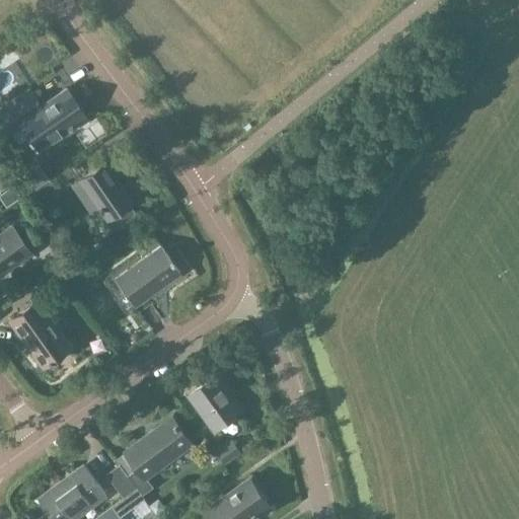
[(21,126),(36,147),(34,148),(38,152),(60,137),(59,135),(84,117),(65,89),(41,106),(28,88),(19,94),(20,95),(0,108),(0,114),(12,132),(21,126)]
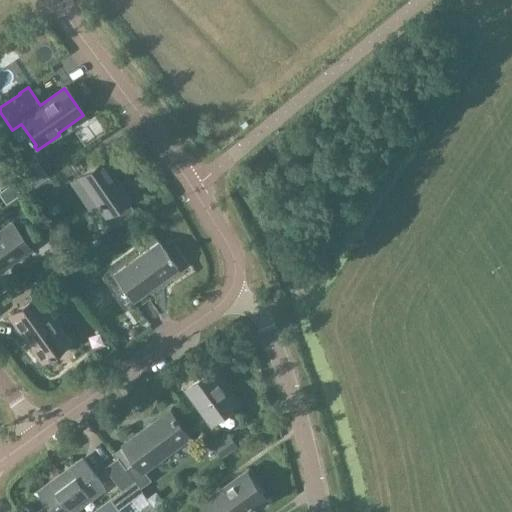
[(103,161),(77,178),(95,204),(104,217),(107,215),(111,220),(117,222),(130,213),(132,207),(129,199),(112,175),(103,161)]
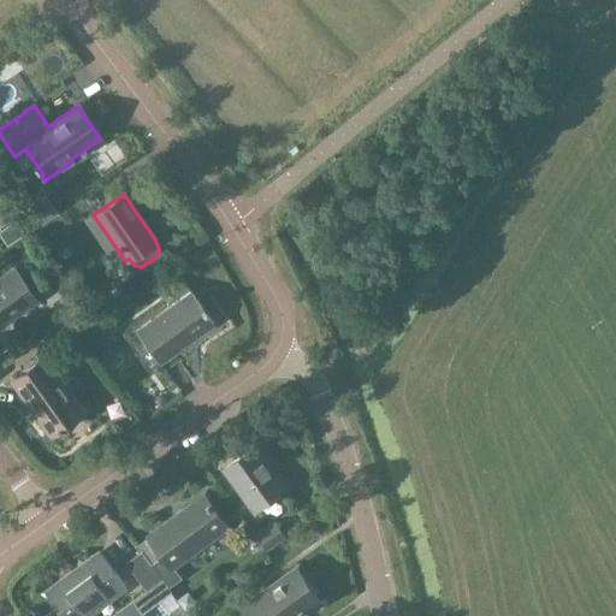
[(29,207),(18,215),(29,231),(41,223),(29,207)]
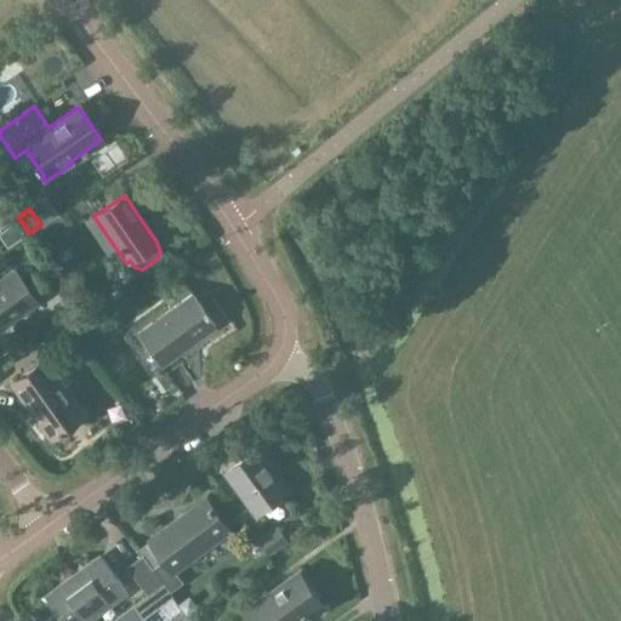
[(41,224),(29,233),(39,248),(67,227),(57,214),(41,224)]
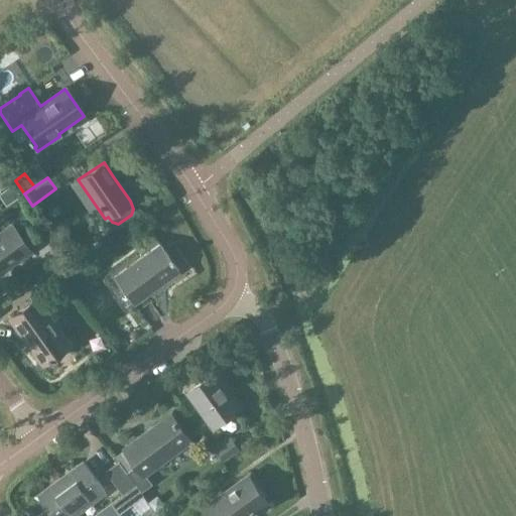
[(12,182),(0,190),(0,194),(5,202),(19,192),(12,182)]
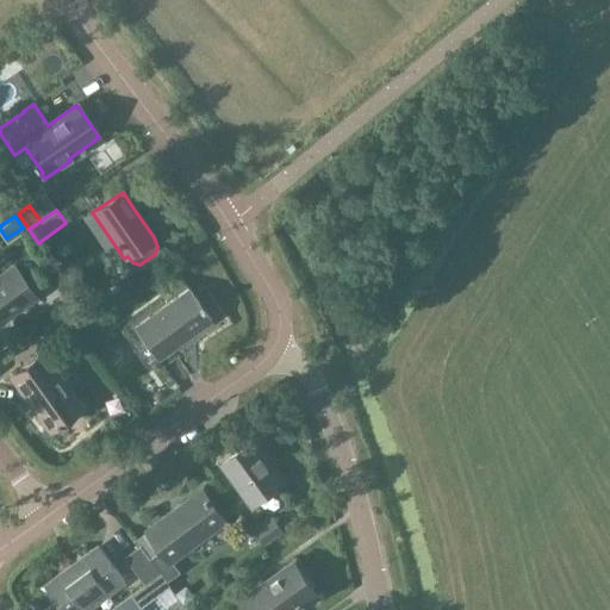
[(0,274),(0,319),(35,297),(12,266),(0,274)]
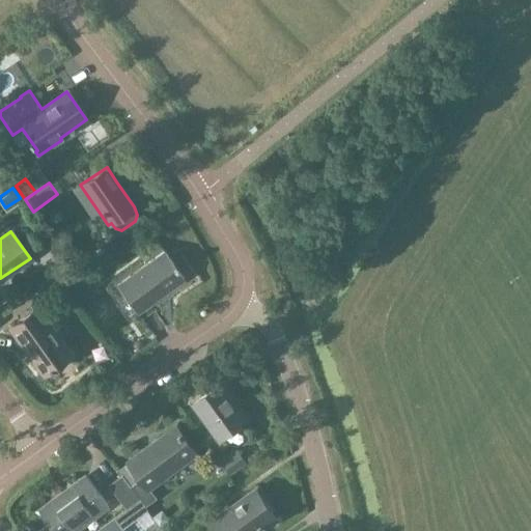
[(164,252),(117,285),(135,311),(136,311),(141,318),(154,309),(148,302),(183,278),(164,252)]
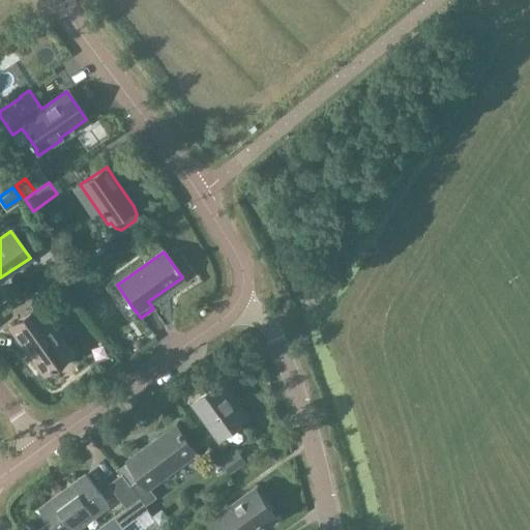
[(69,262),(56,271),(65,285),(79,274),(69,262)]
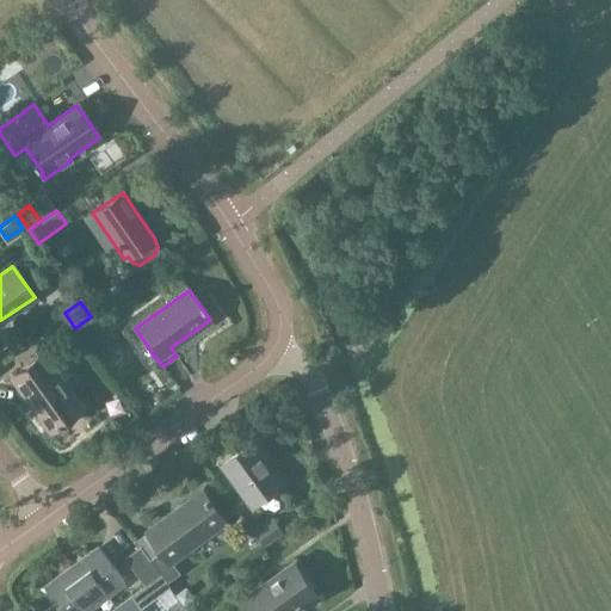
[(75,328),(65,313),(51,323),(61,338),(75,328)]
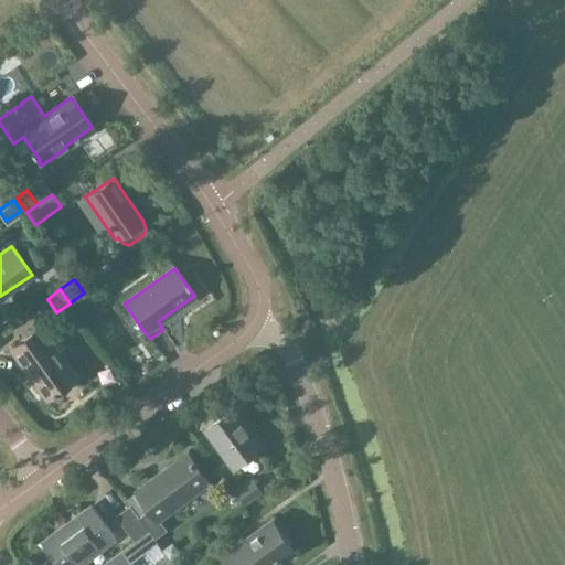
[(74,306),(86,322),(105,309),(92,292),(74,306)]
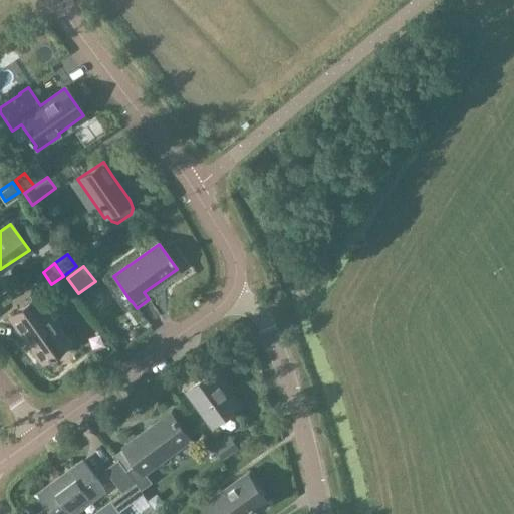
[(67,343),(49,318),(57,313),(42,292),(8,316),(41,362),(67,343)]
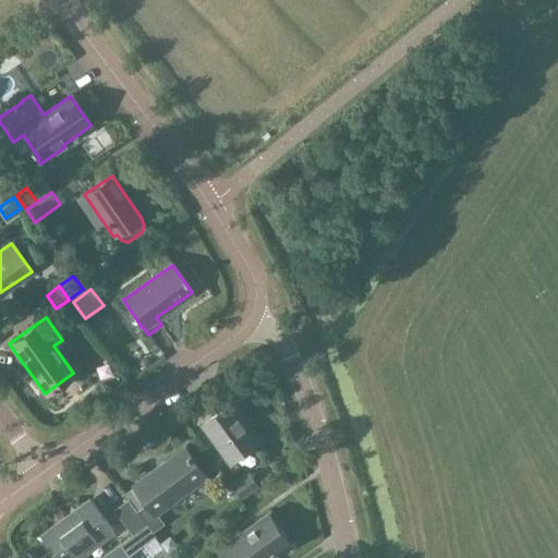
[(203,425),(231,463),(259,443),(231,404),(203,425)]
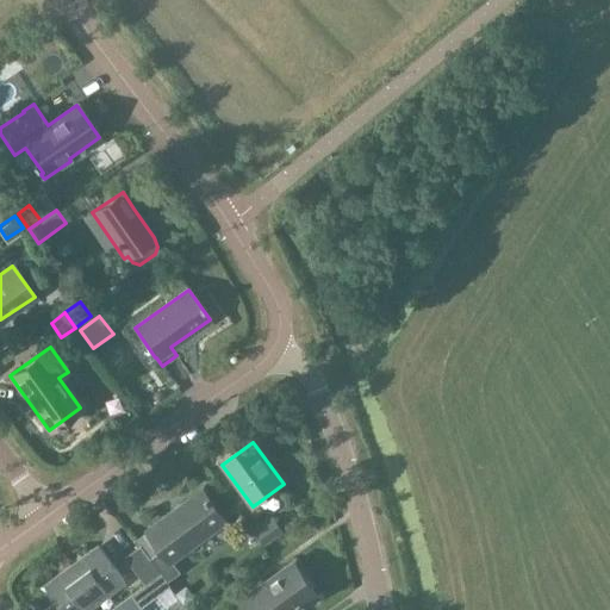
[(150,559),(161,574),(167,583),(180,573),(170,561),(223,523),(200,492),(148,531),(162,551),(150,559)]
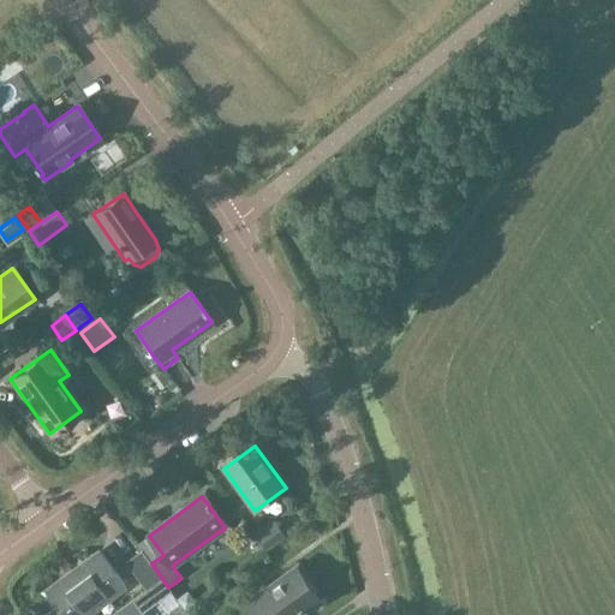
[(276,523),(258,536),(268,548),(285,535),(276,523)]
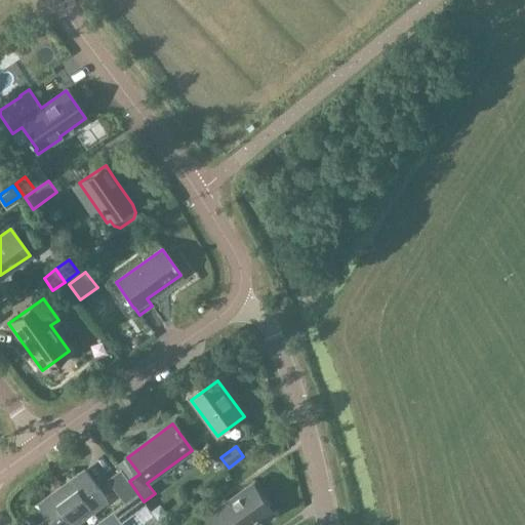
[(112,513),(112,514),(138,494),(129,481),(121,470),(107,480),(124,503),(112,513)]
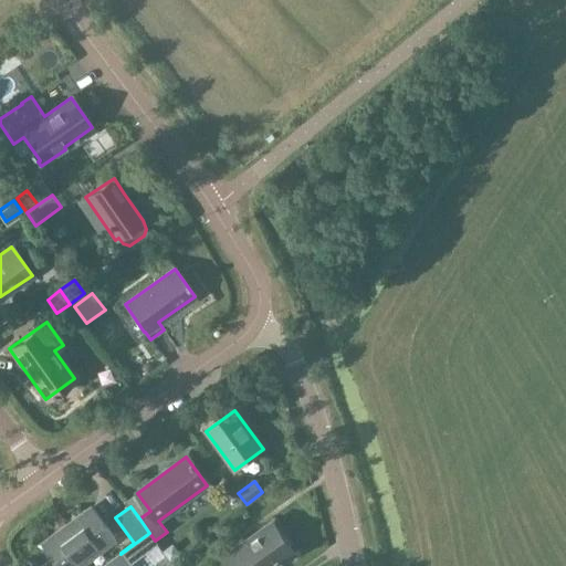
[(43,546),(58,565),(76,565),(115,538),(94,510),(43,546)]
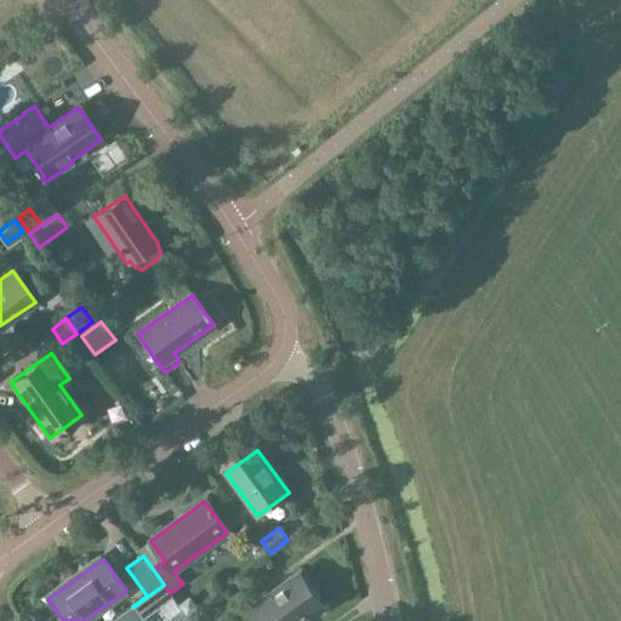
[(244,611),(250,620),(301,620),(322,607),(298,573),(244,611)]
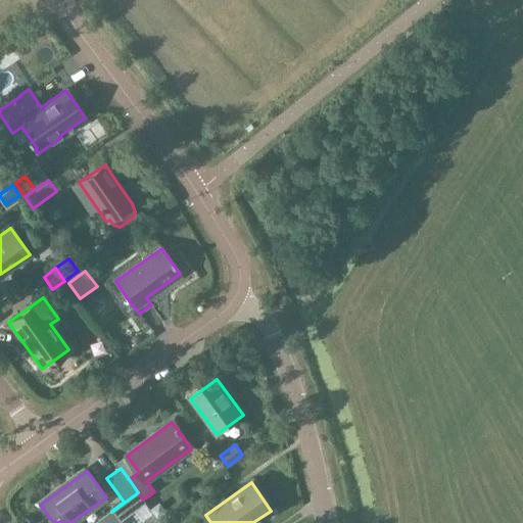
[(138,492),(111,512),(120,522),(146,504),(143,500),(138,492)]
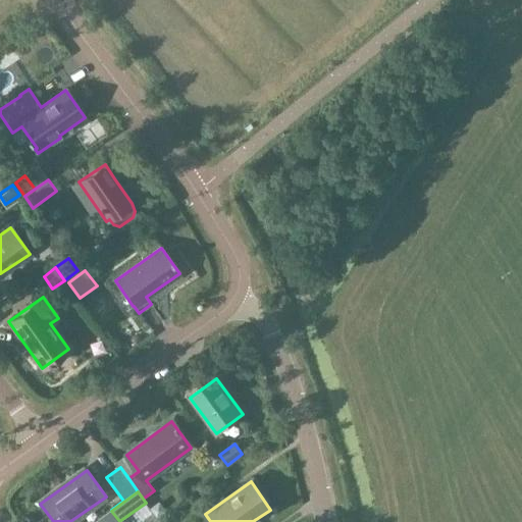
[(159,502),(150,508),(153,512),(157,517),(166,510),(159,502)]
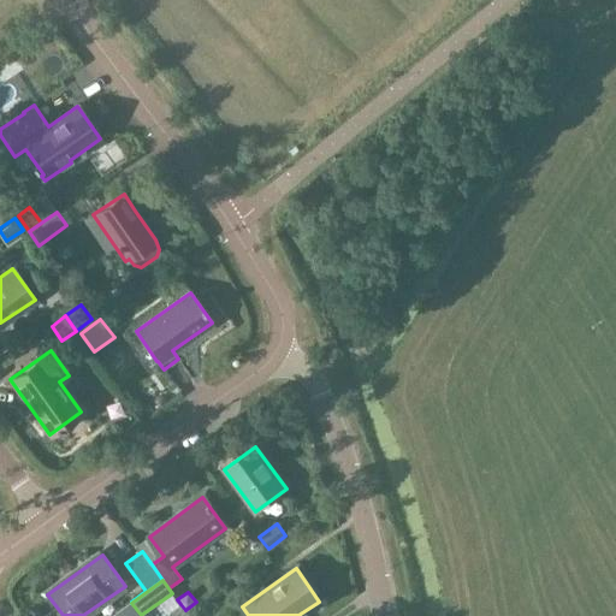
[(181,604),(170,612),(172,615),(189,615),(185,610),(181,604)]
